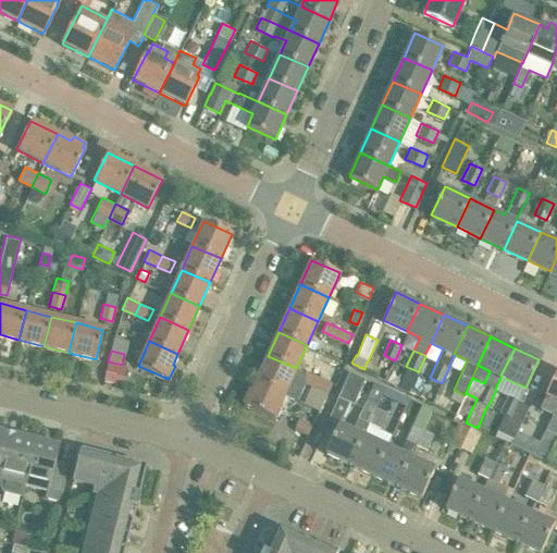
[(268,356),(257,380),(285,392),(297,397),(305,382),(300,380),(304,372),(296,368),(268,356)]
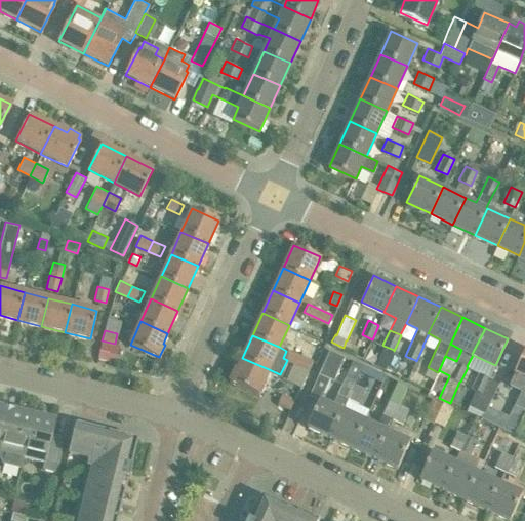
[(116,345),(115,344),(102,341),(97,356),(113,360),(116,345)]
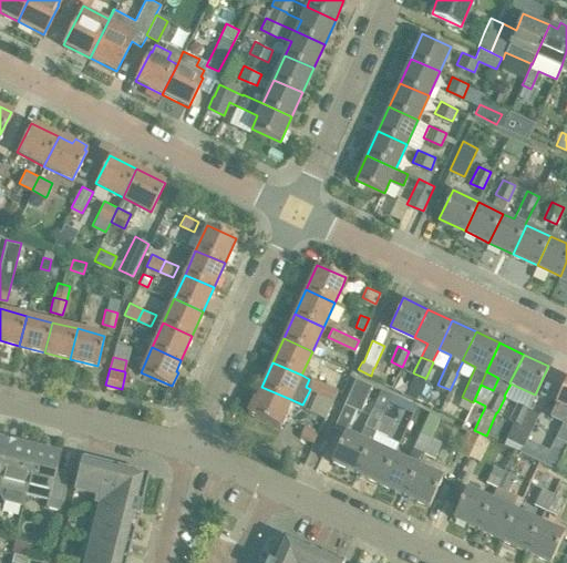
[(360,410),(370,389),(372,385),(356,377),(336,421),(348,427),(356,408),(360,410)]
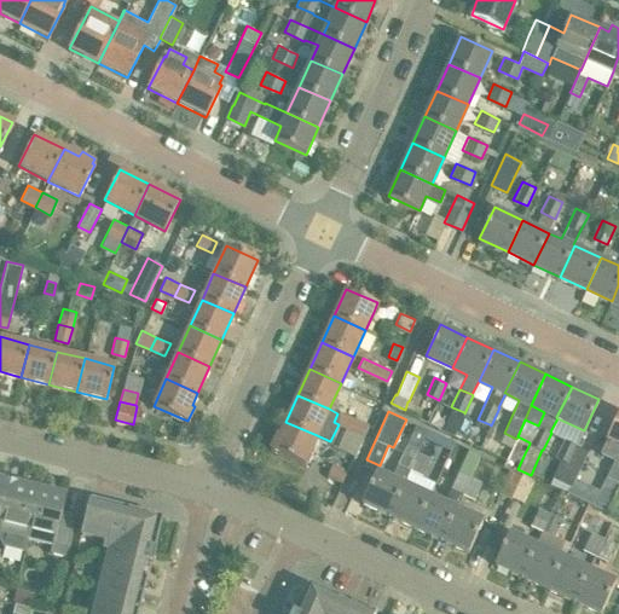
[(618,480),(618,412),(601,452),(615,459),(607,475),(618,480)]
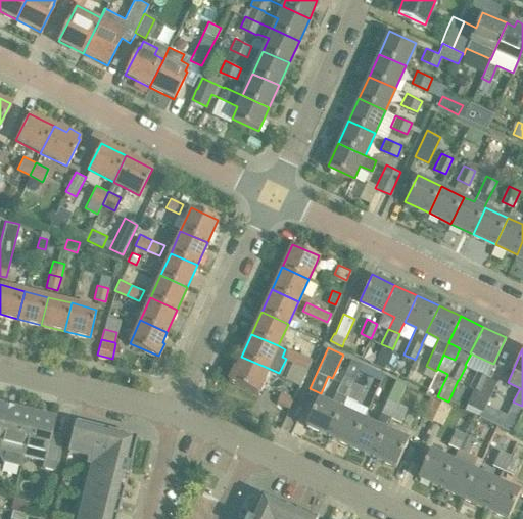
[(303,358),(285,349),(282,357),(286,359),(306,368),(311,359),(304,356),(303,358)]
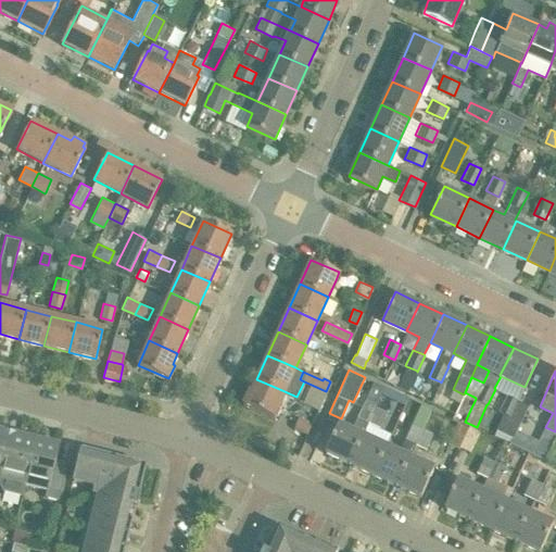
[(249,389),(242,403),(274,417),(279,404),(291,410),(295,399),(285,393),(285,391),(256,379),(251,390),(249,389)]
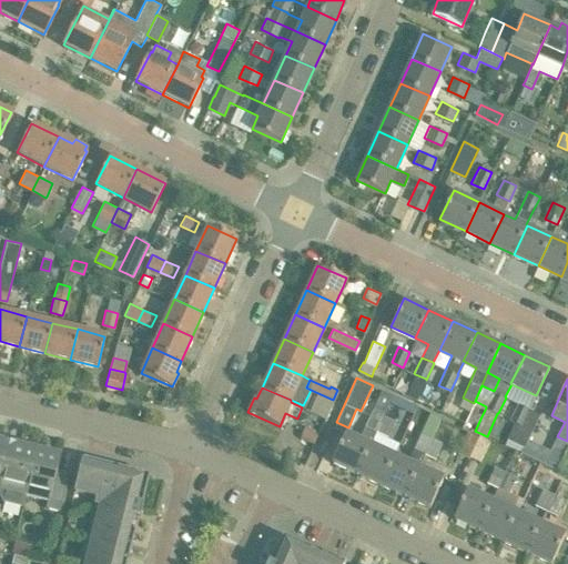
[(509,419),(515,421),(507,437),(524,445),(528,439),(539,413),(517,403),(509,419)]
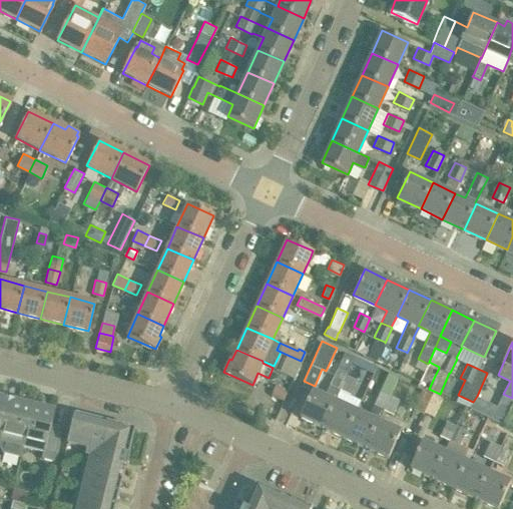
[(301,416),(323,426),(335,400),(340,389),(348,374),(346,374),(347,370),(338,366),(325,395),(313,390),(301,416)]
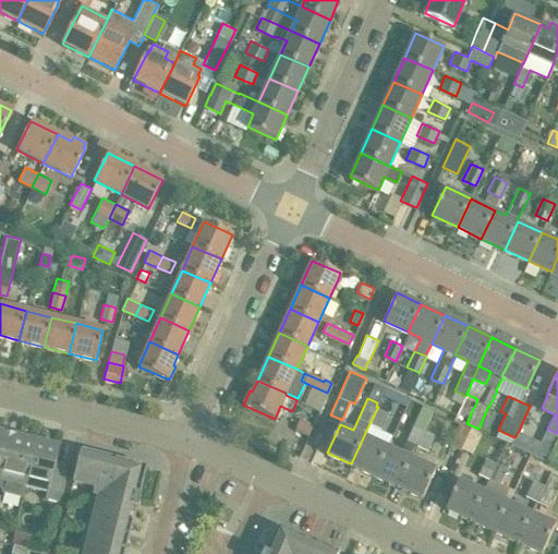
[(378,407),(370,423),(379,429),(387,412),(378,407)]
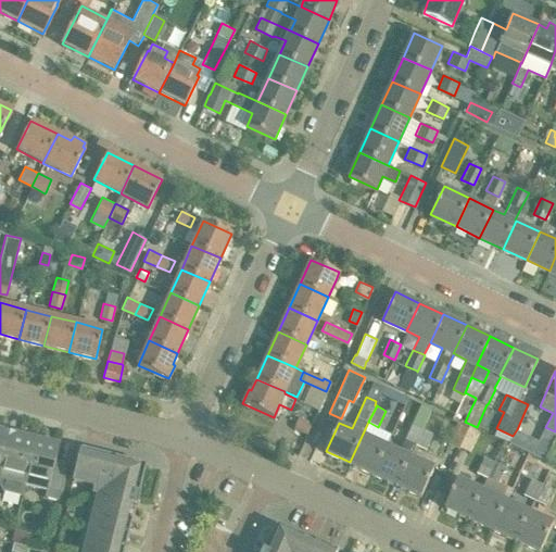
[(294,426),(307,431),(312,422),(299,416),(294,426)]
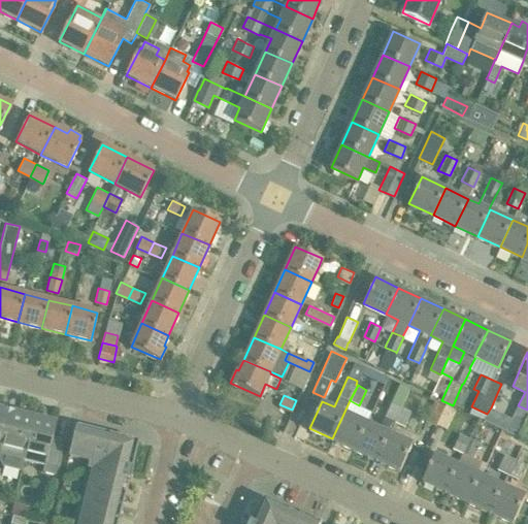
[(435,424),(436,423),(444,404),(434,399),(425,419),(435,424)]
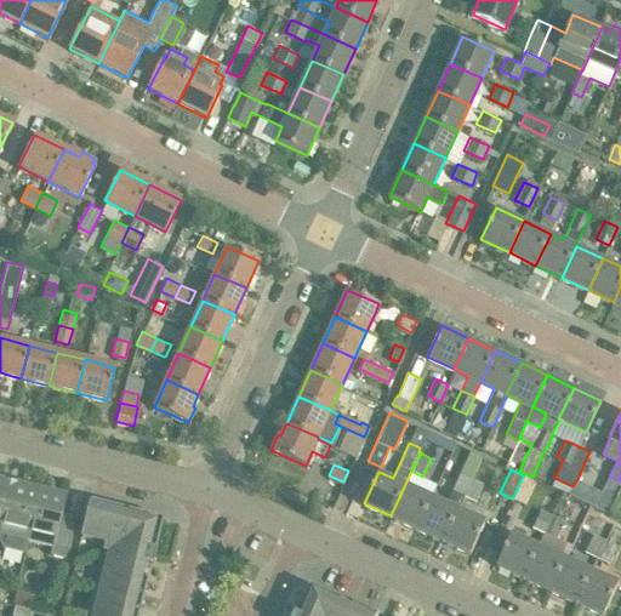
[(431,496),(416,528),(443,539),(457,508),(459,508),(463,495),(472,477),(460,472),(460,471),(451,489),(445,502),(431,496)]
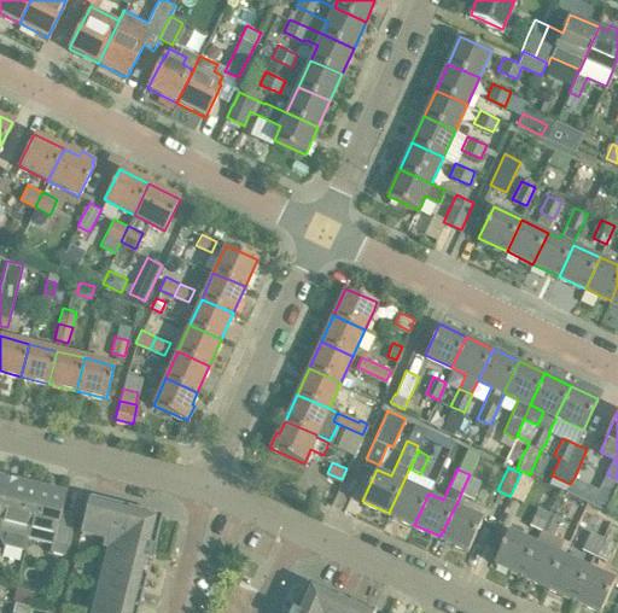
[(522,472),(520,473),(511,495),(522,500),(532,477),(522,472)]
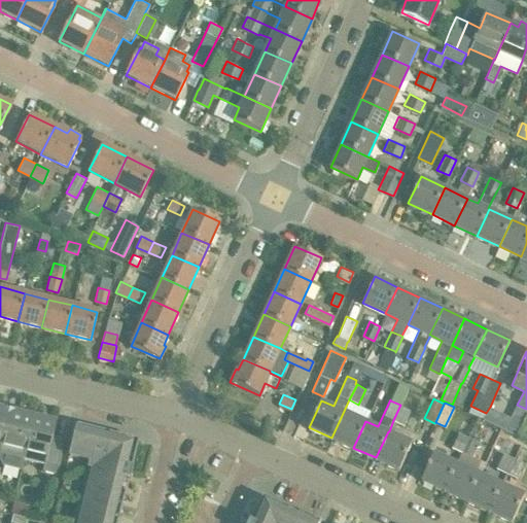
[(411,410),(400,405),(393,420),(403,425),(411,410)]
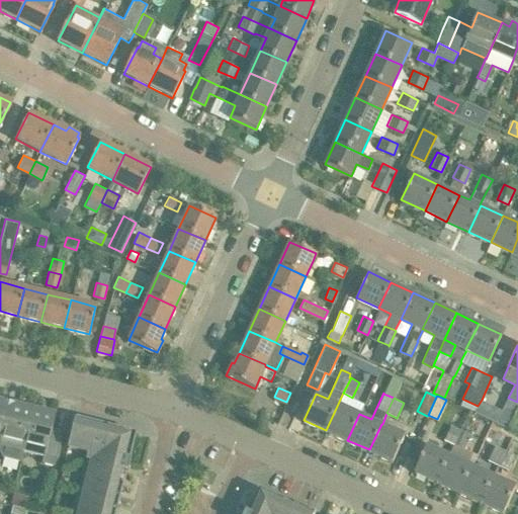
[(0,437),(8,403),(0,400),(0,437)]
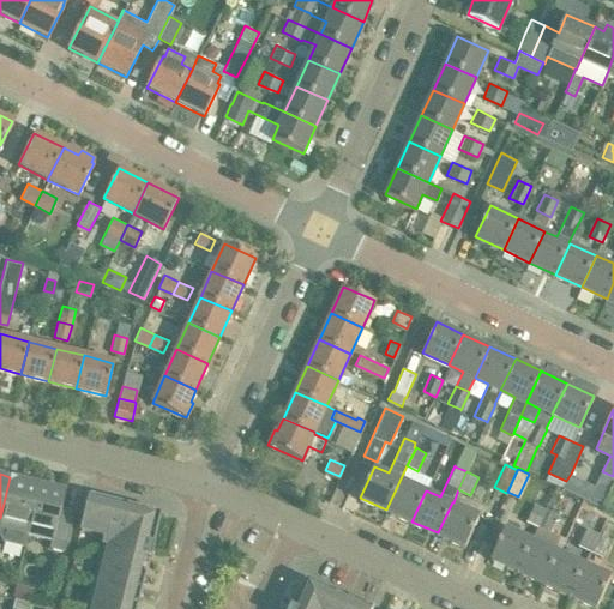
[(566,481),(563,488),(576,494),(583,480),(571,474),(566,481)]
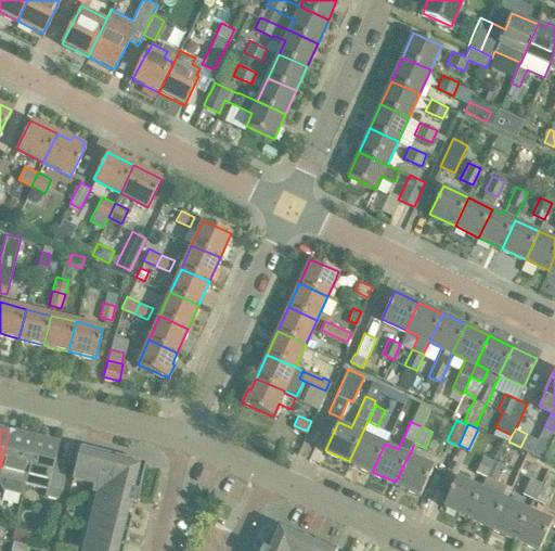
[(0,469),(0,475),(25,482),(36,434),(23,431),(22,434),(9,432),(0,469)]
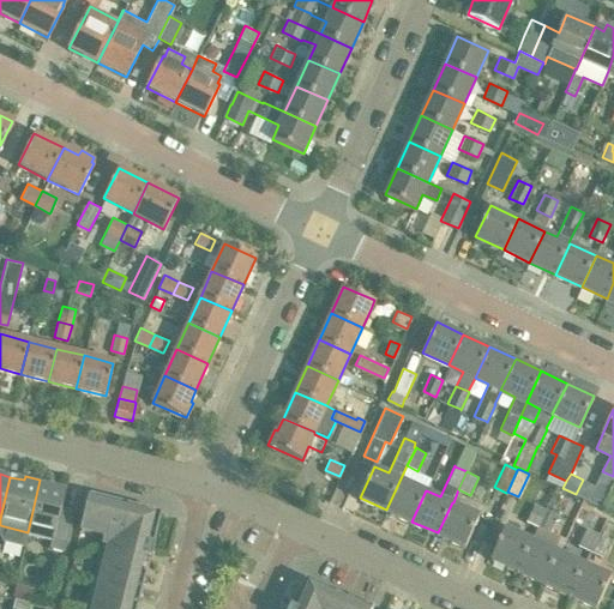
[(386,510),(411,522),(426,490),(401,478),(386,510)]
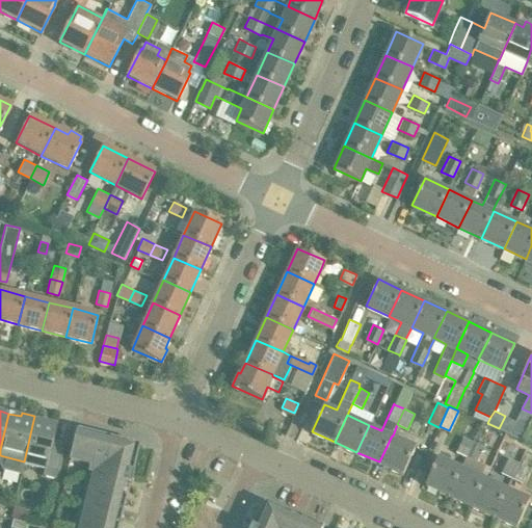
[(34,416),(24,462),(45,467),(43,473),(56,476),(57,471),(63,446),(52,443),(57,425),(47,423),(48,419),(34,416)]
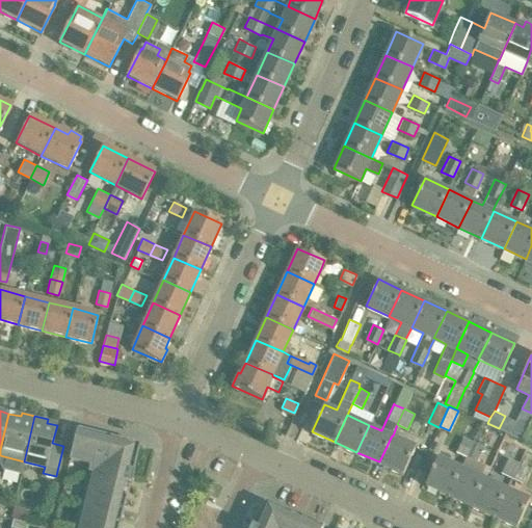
[(132,473),(139,444),(77,428),(70,458),(90,464),(74,527),(118,527),(130,484),(131,484),(133,473),(132,473)]
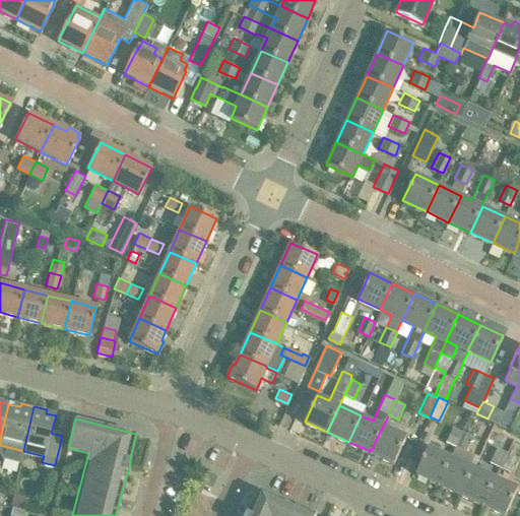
[(405,436),(384,426),(383,426),(371,451),(393,462),(405,436)]
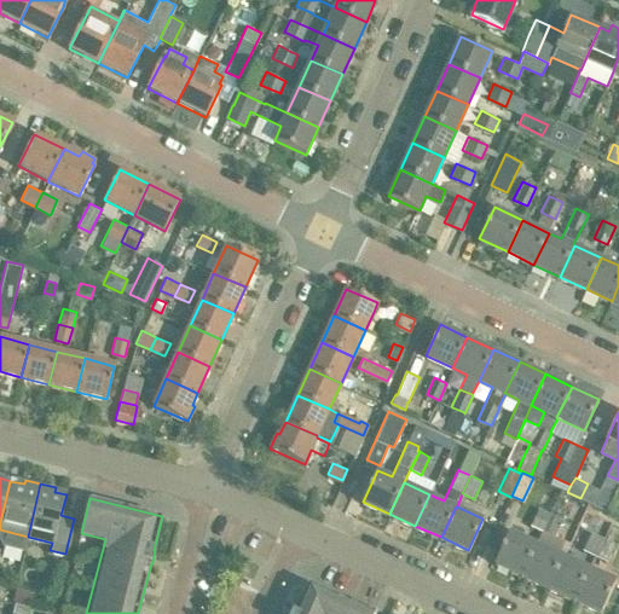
[(542,531),(550,511),(538,507),(530,525),(542,531)]
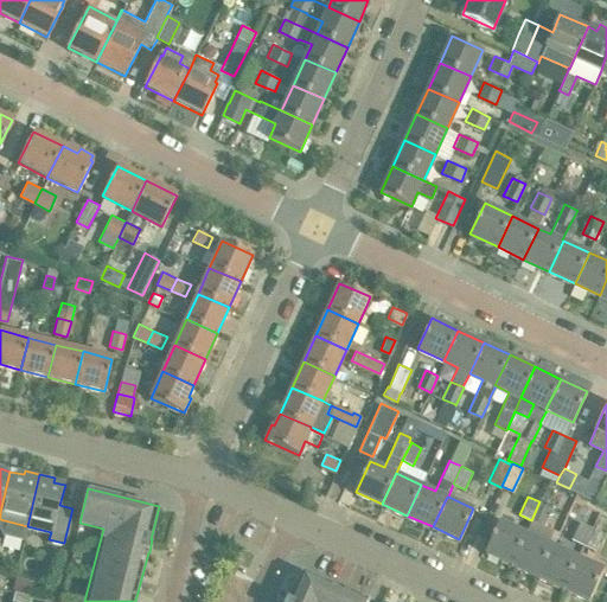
[(511,563),(537,575),(551,545),(558,531),(544,525),(551,507),(540,501),(531,520),(525,532),(511,563)]
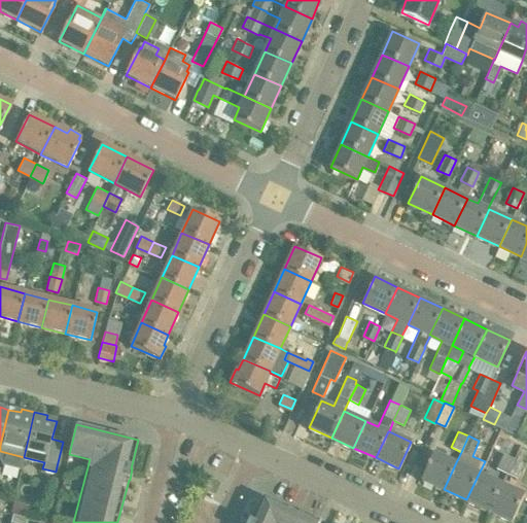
[(421,479),(444,489),(456,462),(433,452),(421,479)]
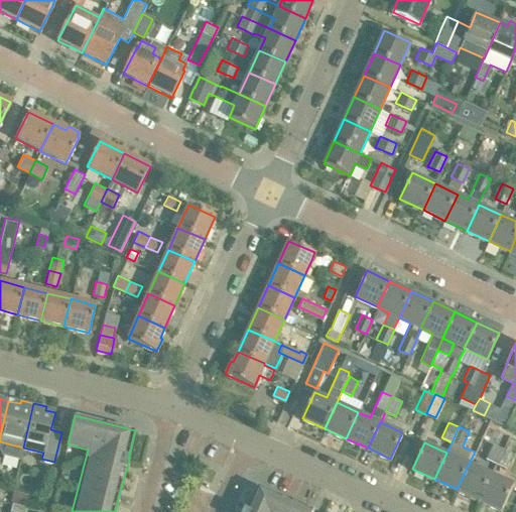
[(496,463),(503,448),(493,442),(486,458),(496,463)]
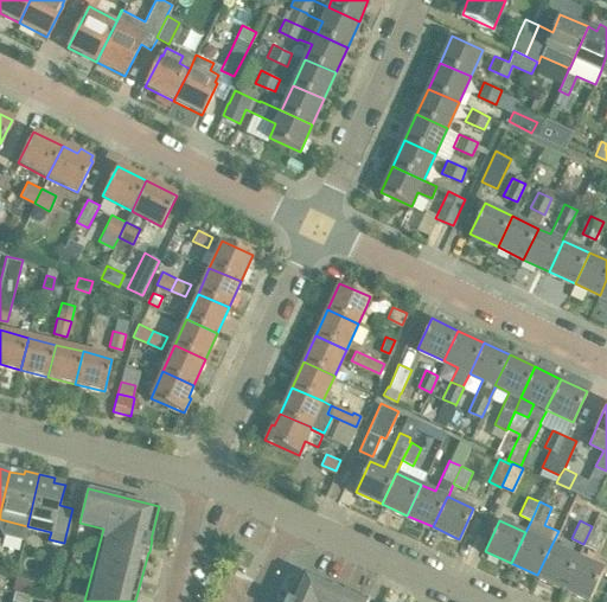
[(592,526),(583,544),(595,550),(602,532),(592,526)]
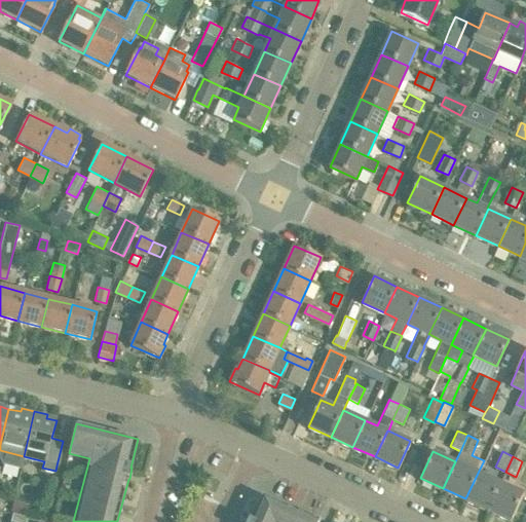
[(465,498),(488,509),(500,482),(478,473),(465,498)]
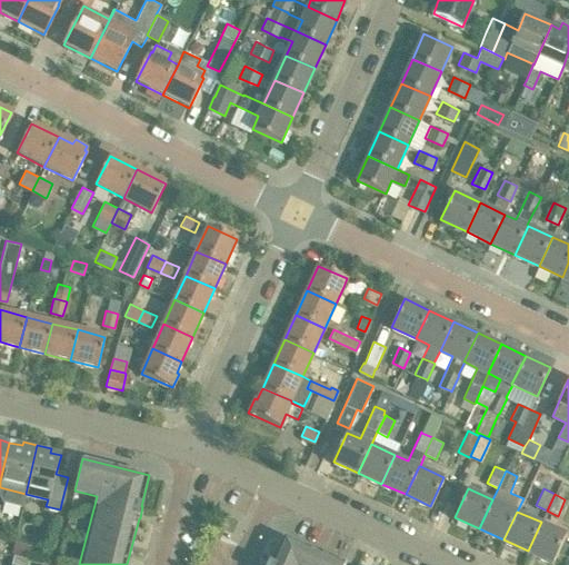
[(566,534),(541,522),(528,551),(552,563),(566,534)]
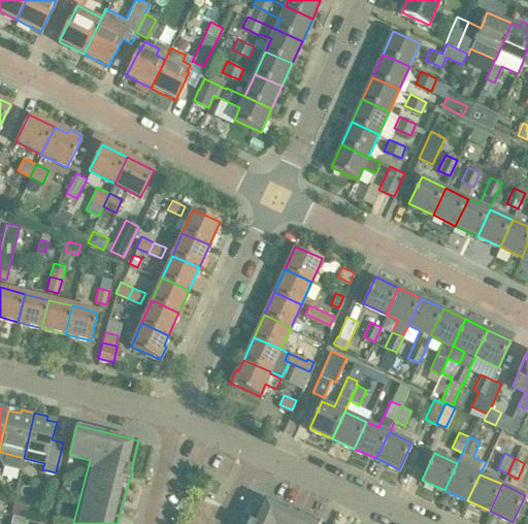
[(320,523),(321,522),(263,496),(250,522),(249,522),(246,523),(320,523)]
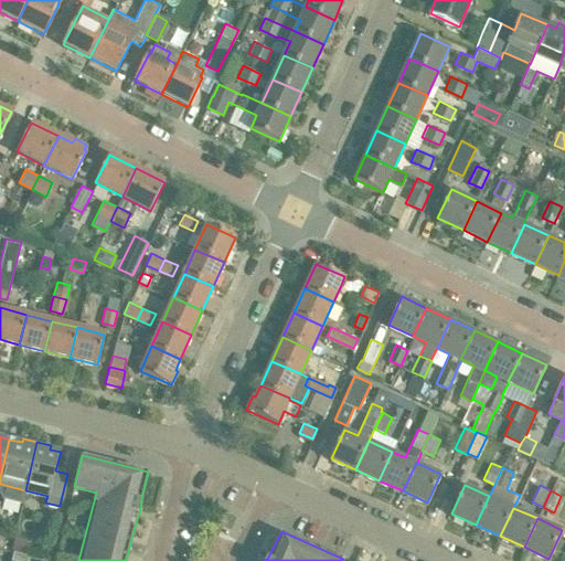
[(30,537),(16,532),(12,548),(27,551),(30,537)]
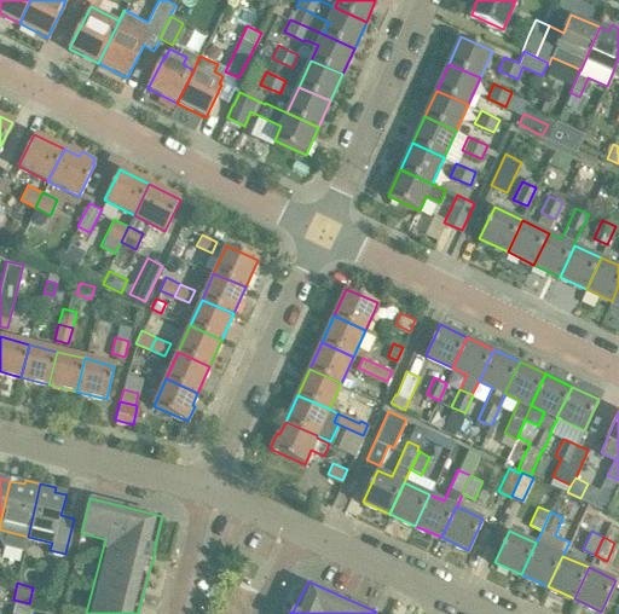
[(28,613),(32,606),(15,602),(12,612),(11,613),(28,613)]
